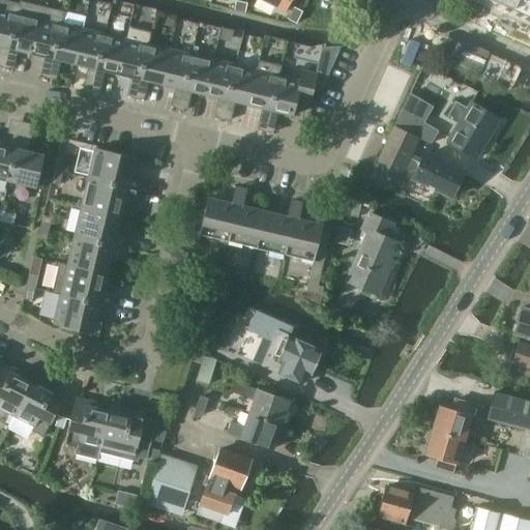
[(20,4),(19,3),(0,0),(0,46),(5,48),(4,52),(0,52),(0,66),(4,68),(20,4)]
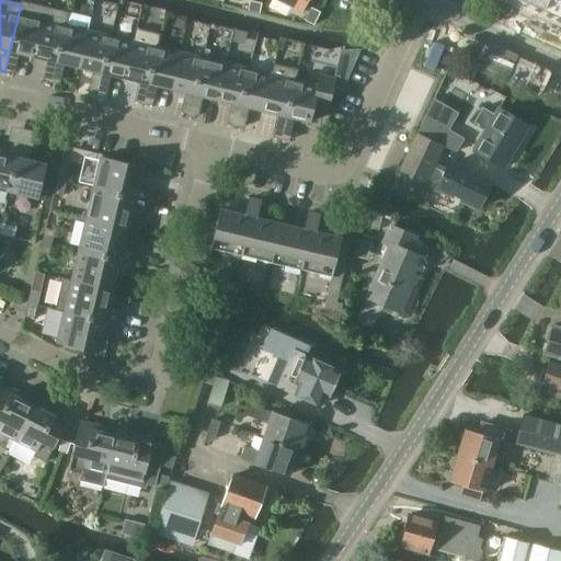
[(275,0),(301,13),(308,0),(275,0)]
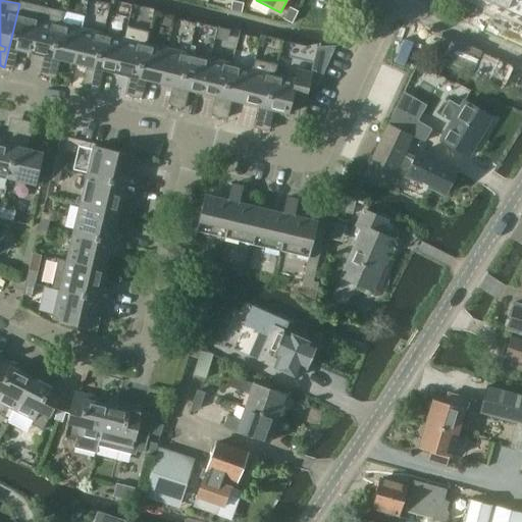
[(521,0),(485,0),(521,16),(521,15),(521,0)]
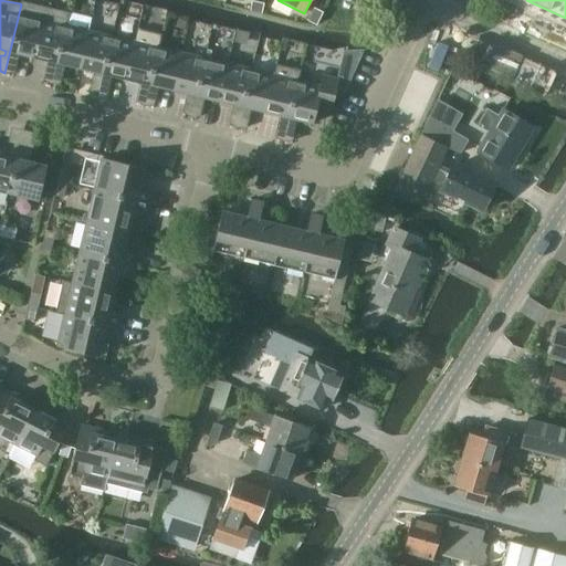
[(33,58),(44,7),(21,1),(20,3),(21,4),(4,73),(14,73),(18,60),(12,58),(13,53),(33,58)]
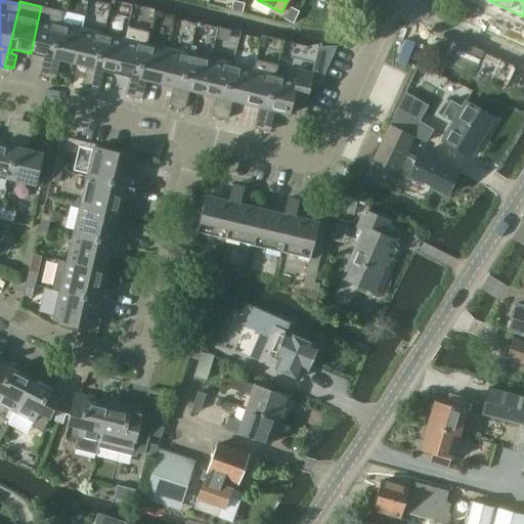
[(233,1),(231,9),(242,12),(244,3),(233,1)]
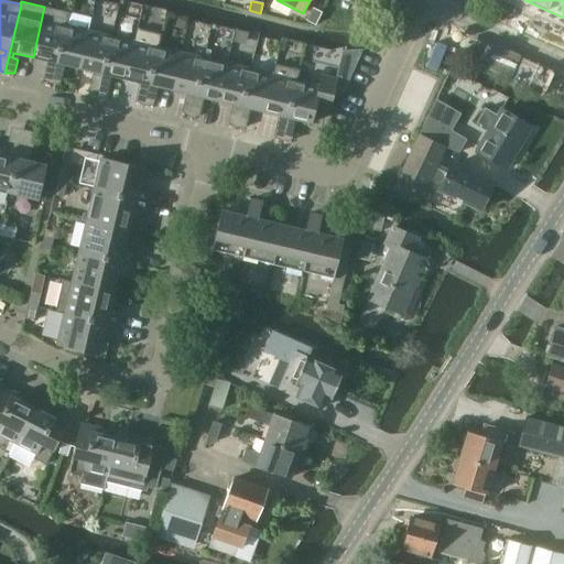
[(65,25),(68,12),(44,7),(33,57),(52,62),(51,66),(45,66),(42,79),(51,84),(65,25)]
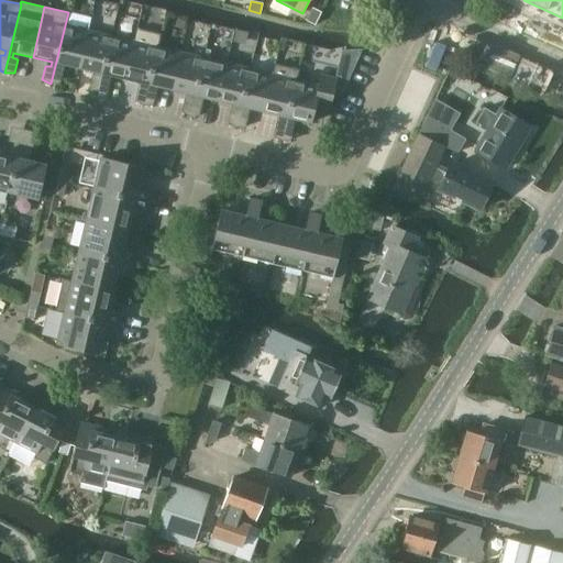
[(312,8),(306,21),(315,25),(320,12),(312,8)]
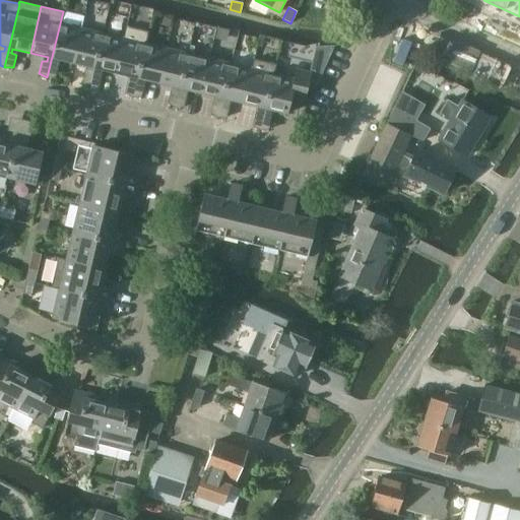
[(73,63),(81,28),(60,23),(47,77),(56,77),(59,65),(54,63),(55,59),(73,63)]
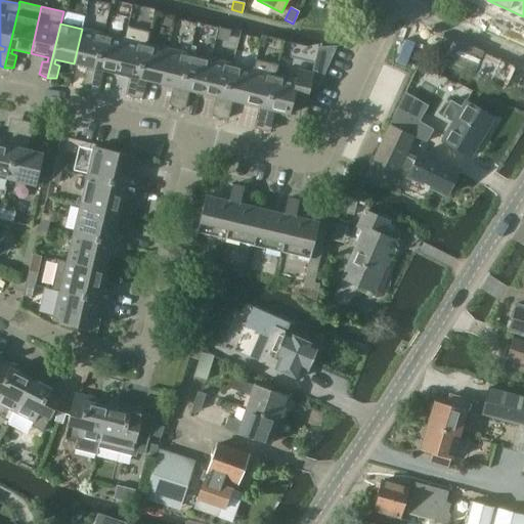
[(146,44),(147,44),(149,32),(127,27),(124,39),(125,39),(117,74),(134,78),(133,82),(128,82),(125,94),(133,98),(146,44)]
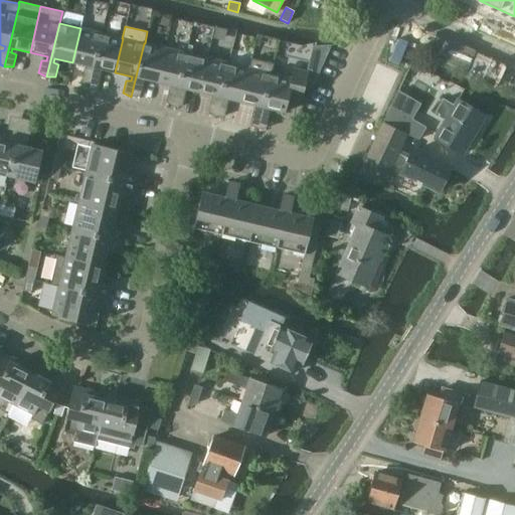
[(215,27),(213,38),(224,40),(226,29),(215,27)]
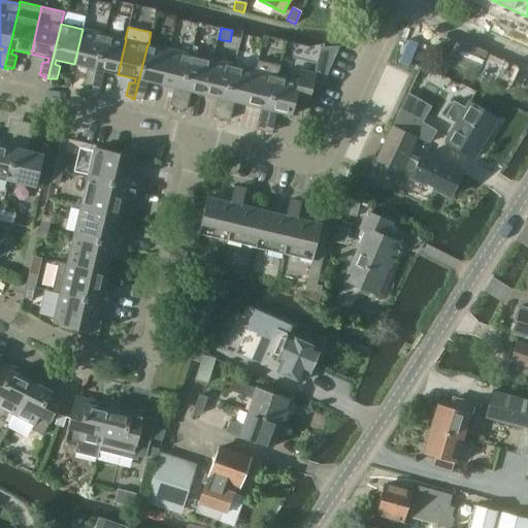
[(91,89),(104,34),(83,29),(74,64),(92,68),(91,72),(86,72),(83,85),(91,89)]
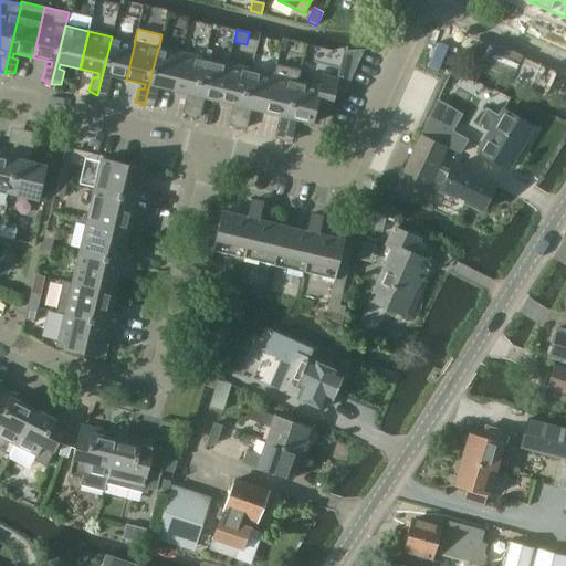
[(135,42),(134,42),(112,37),(97,95),(107,95),(111,82),(105,79),(106,75),(126,80),(135,42)]
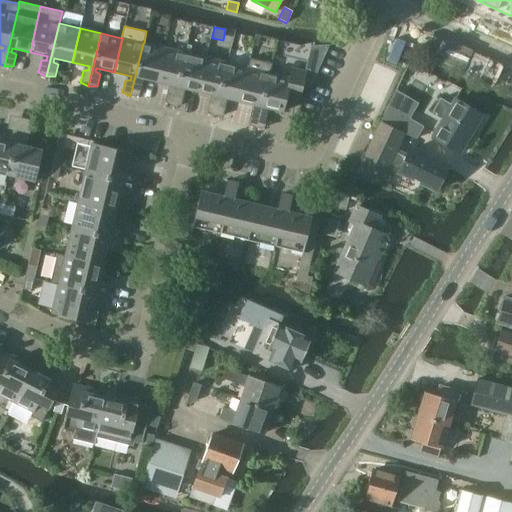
[(164,48),(144,43),(143,43),(130,96),(139,96),(142,84),(137,81),(138,77),(156,82),(164,48)]
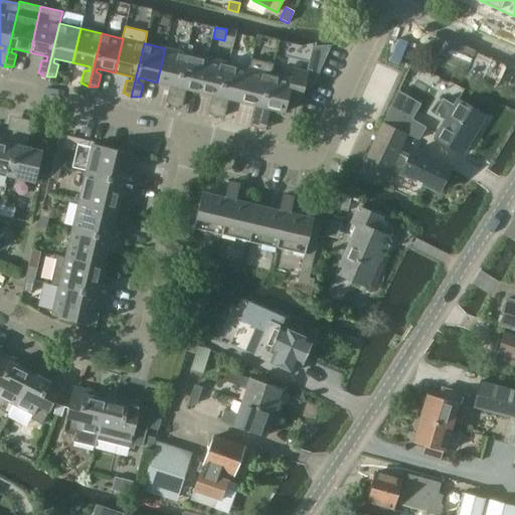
[(173,107),(186,52),(165,48),(157,82),(174,87),(173,91),(168,91),(165,103),(173,107)]
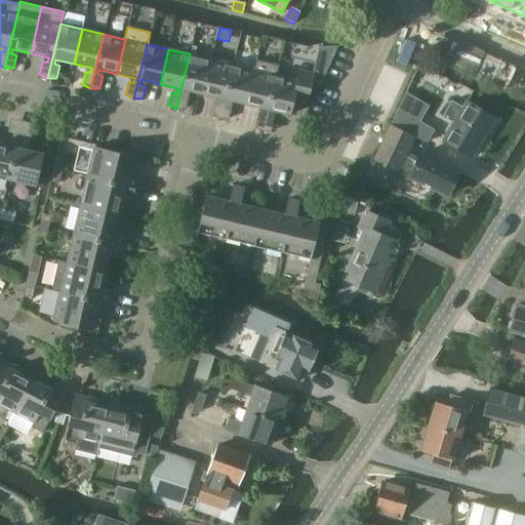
[(203,94),(211,58),(190,53),(176,109),(186,109),(189,96),(184,93),(185,89),(203,94)]
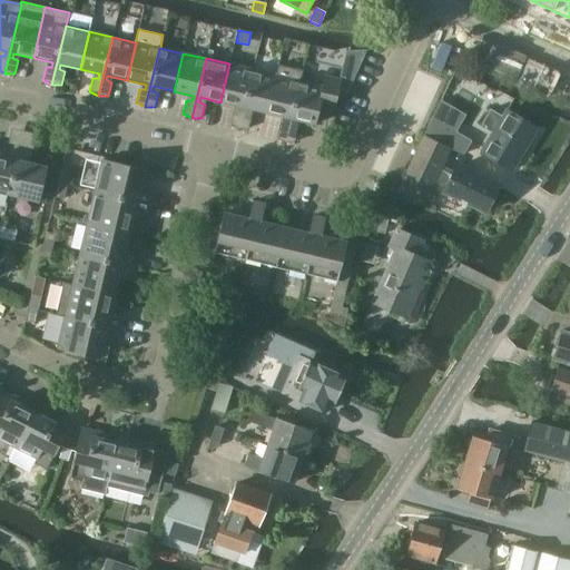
[(238,129),(253,69),(229,64),(220,102),(239,107),(238,111),(233,111),(231,125),(238,129)]
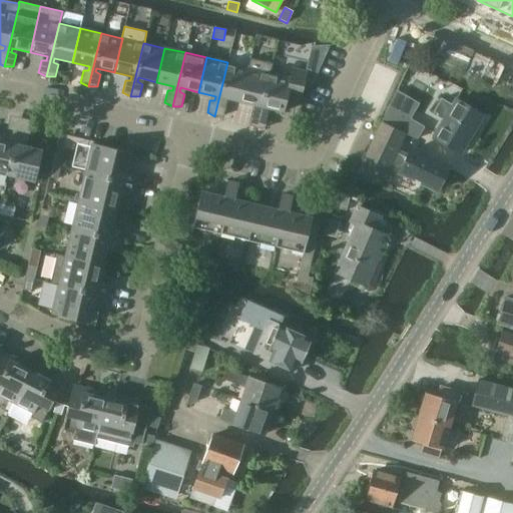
[(270,72),(271,72),(273,63),(250,58),(247,67),(248,67),(240,101),(259,106),(258,110),(252,110),(248,124),(257,128),(270,72)]
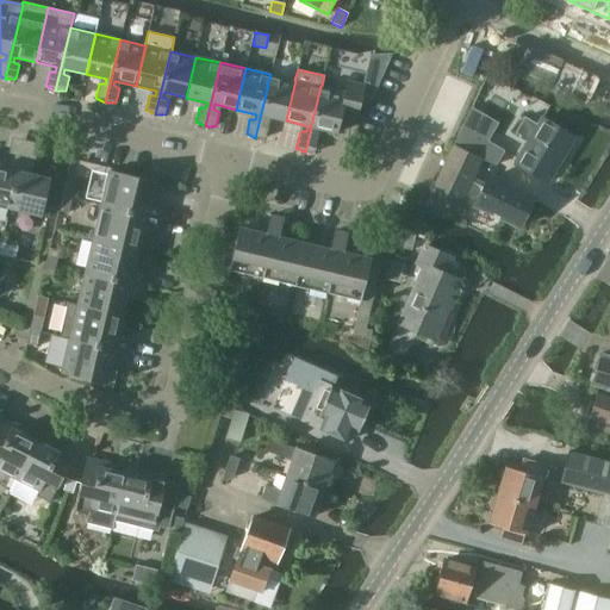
[(296,80),(294,80),(271,74),(255,138),(266,138),(269,124),(265,120),(265,116),(286,120),(296,80)]
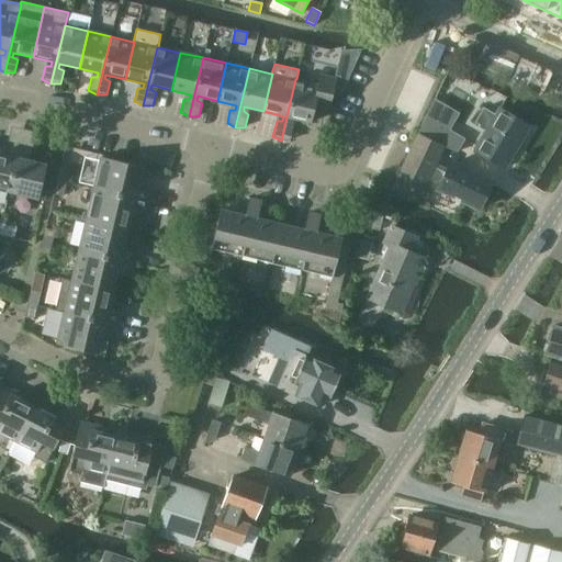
[(318,85),(296,79),(295,79),(281,141),(291,141),(294,125),(290,122),(291,117),(311,123),(314,107),(328,111),(336,78),(321,75),(318,85)]
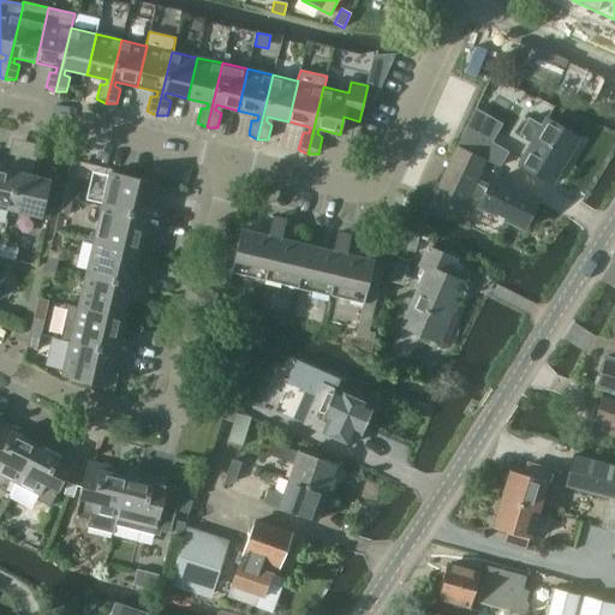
[(475,109),(458,147),(485,160),(500,167),(508,151),(491,142),(501,124),(475,109)]
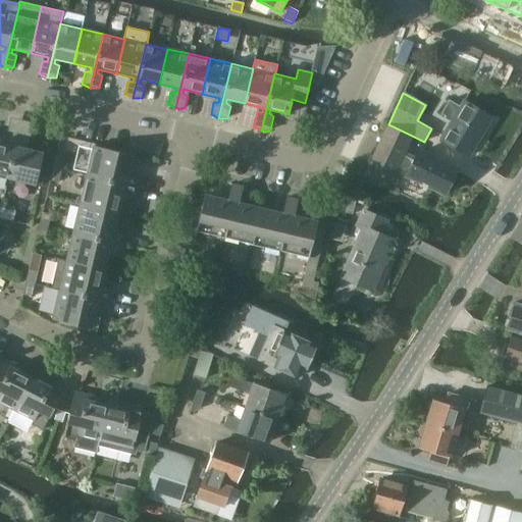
[(441,114),(453,120),(441,140),(469,157),(491,118),(464,102),(461,107),(449,101),(441,114)]
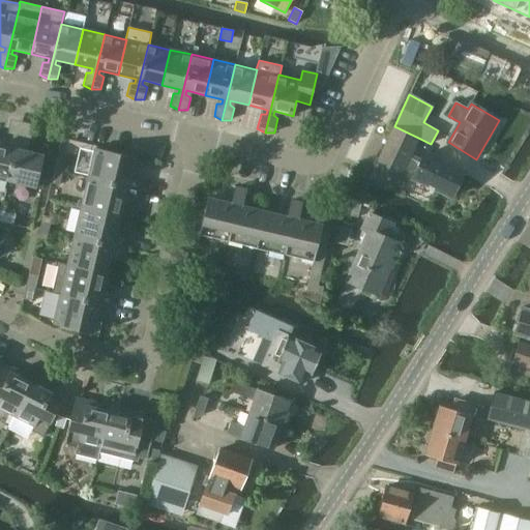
[(418,138),(394,126),(369,179),(375,182),(381,170),(399,178),(418,138)]
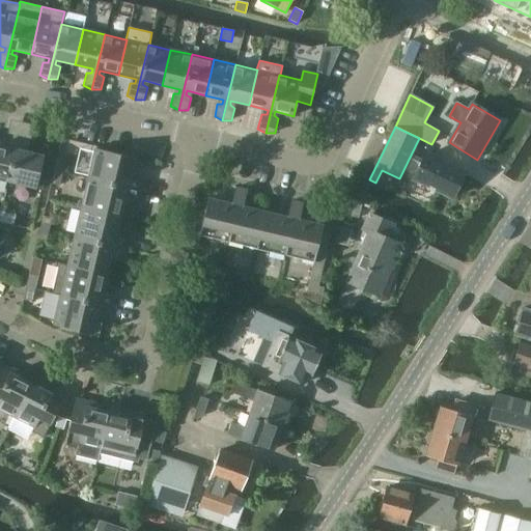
[(0,179),(8,182),(18,144),(6,142),(5,146),(0,145),(0,179)]
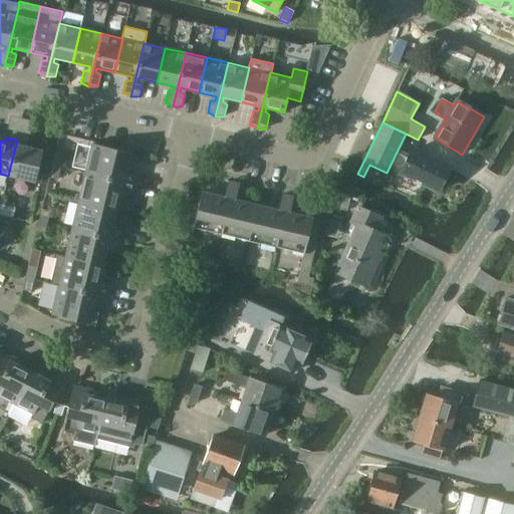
[(28,143),(17,140),(8,176),(35,182),(39,163),(42,151),(26,147),(28,143)]
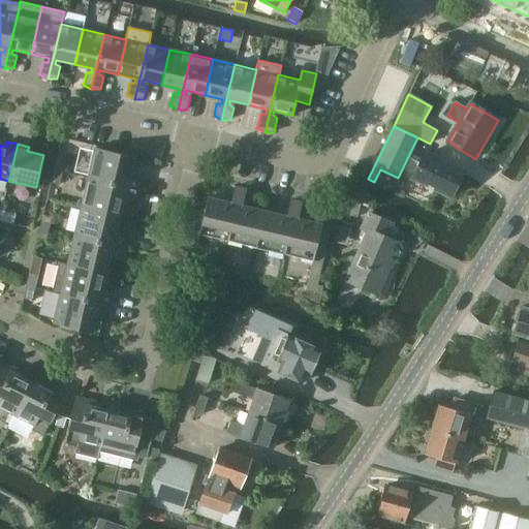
[(95,148),(88,178),(138,190),(142,178),(130,175),(134,157),(95,148)]
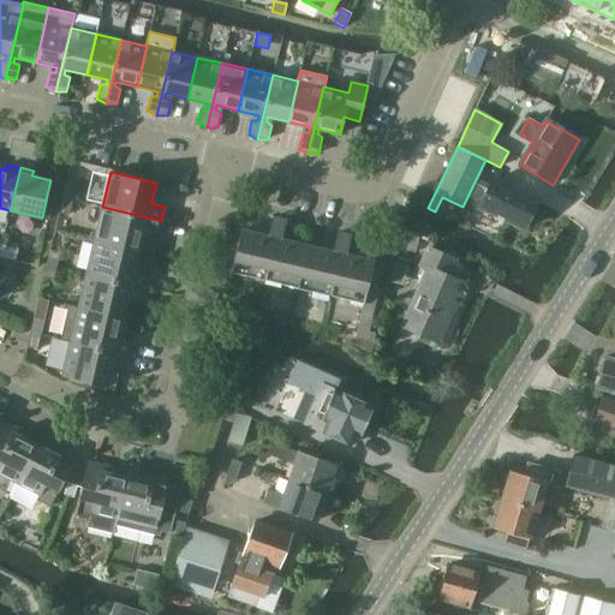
[(538,201),(493,179),(478,207),(524,230),(538,201)]
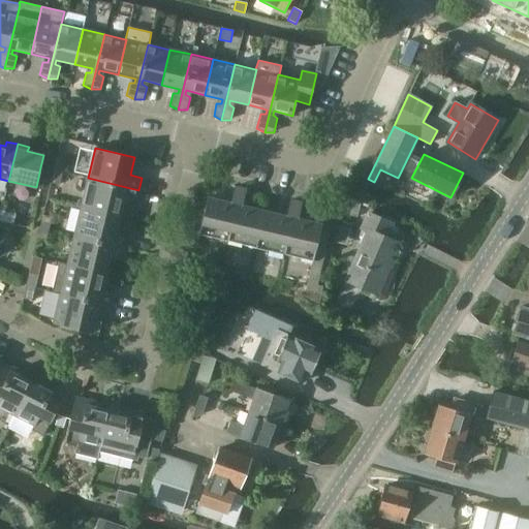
[(65,159),(56,157),(53,169),(62,172),(65,159)]
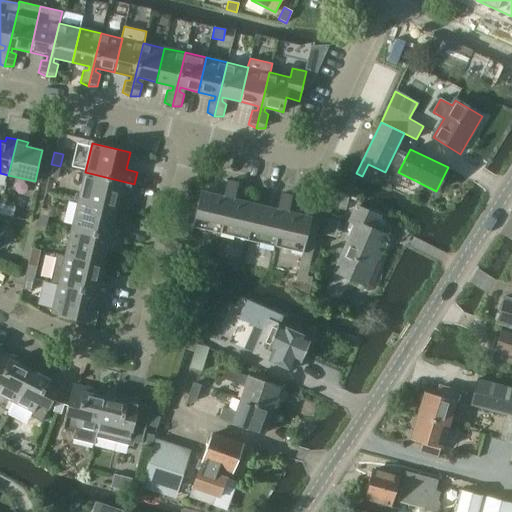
[(39,162),(35,181),(40,182),(44,163),(39,162)]
